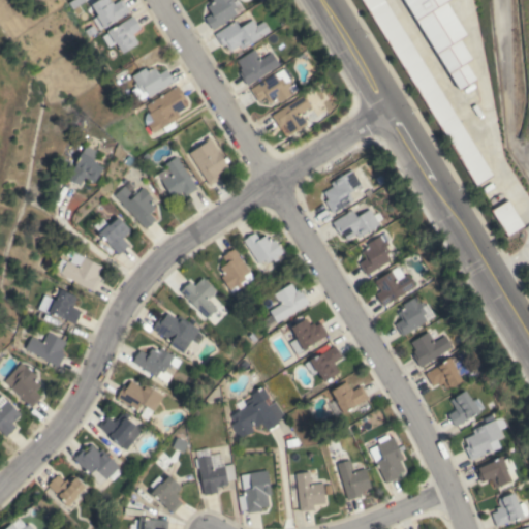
[(121,0),(128,11),(107,24),(109,25),(103,28),(102,27),(98,29),(92,19),(97,16),(90,4),(96,0),(110,0),(105,2),(106,3),(111,1),(113,4),(119,0),(121,0)]
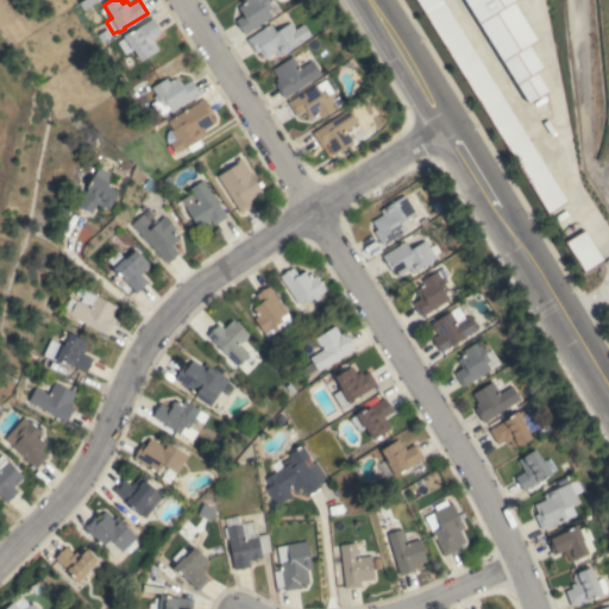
[(267,0),(271,7),(268,8),(272,16),(244,33),(234,20),(243,16),(238,7),(246,1),(245,0),(267,0)]
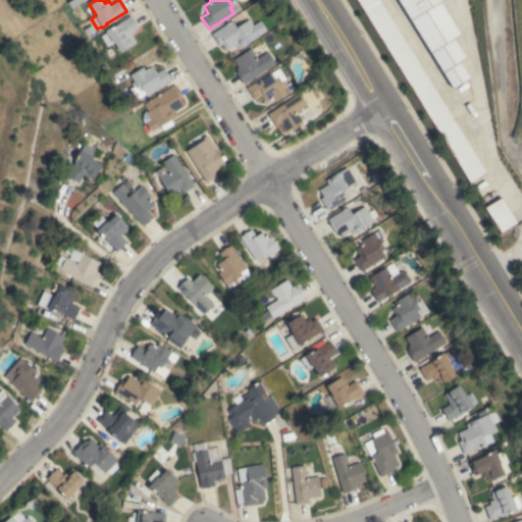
[(379,0),(486,173),(469,184),(356,0),(379,0)]
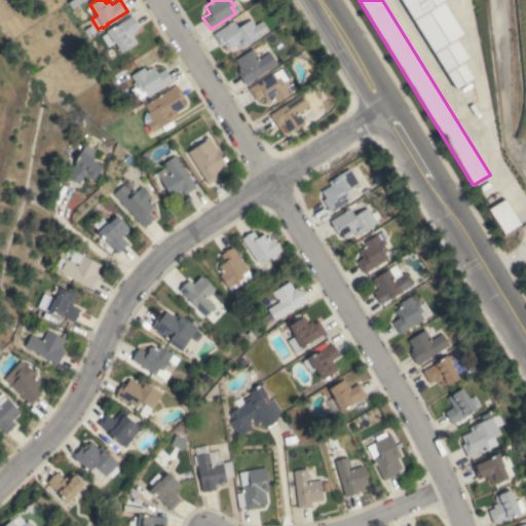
[(444,0),(443,1),(463,35),(456,39),(468,59),(462,63),(473,79),(456,89),(401,0),(444,0)]
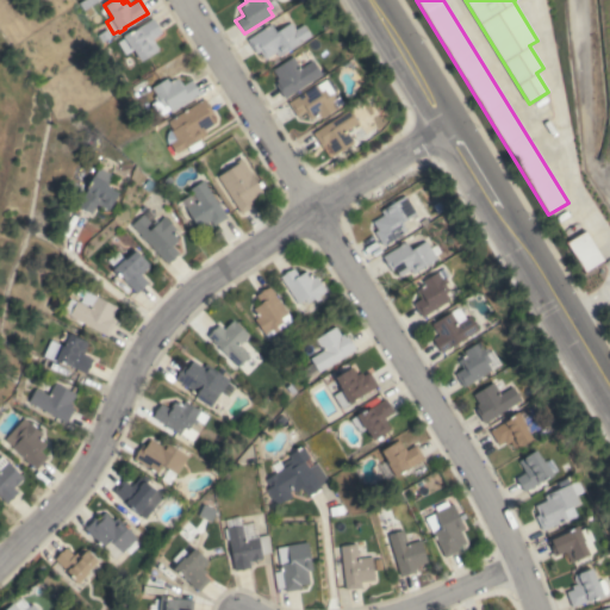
[(132,49),(124,54),(117,42),(124,37),(123,36),(128,32),(129,33),(153,18),(161,32),(151,38),(159,49),(139,61),(132,49)]
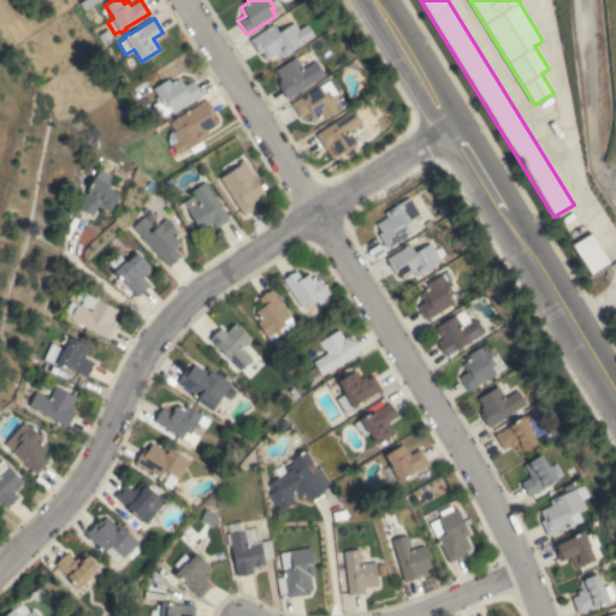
[(280,58),(278,53),(267,60),(261,52),(258,54),(249,40),(273,24),(278,31),(292,22),(297,30),(306,24),(313,36),(280,58)]
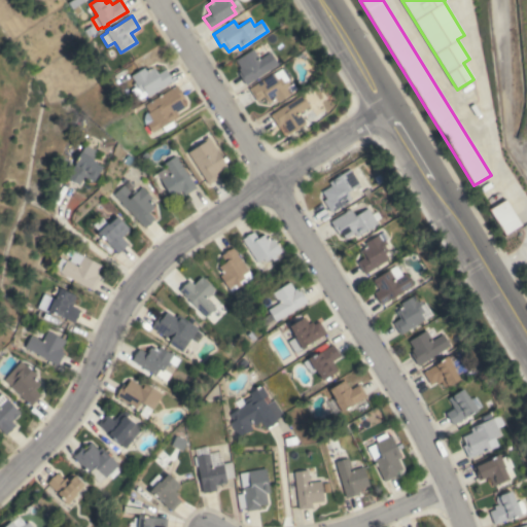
[(245,85),(238,73),(240,72),(238,69),(240,68),(235,60),(252,48),(253,49),(262,44),(268,53),(270,51),(277,64),(245,85)]
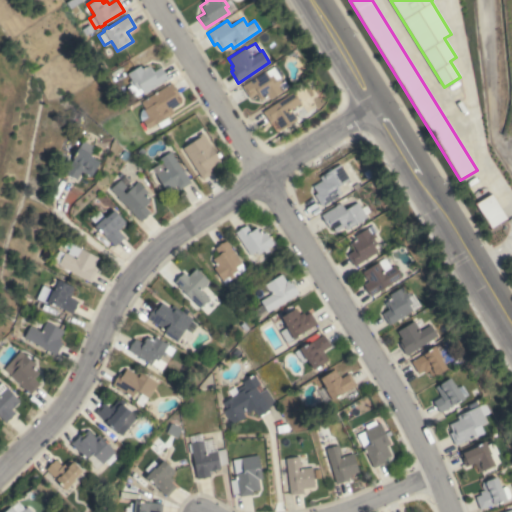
[(144,94),(142,92),(133,97),(126,86),(130,84),(128,81),(131,80),(127,73),(140,65),(142,68),(148,65),(152,72),(160,67),(168,79),(144,94)]
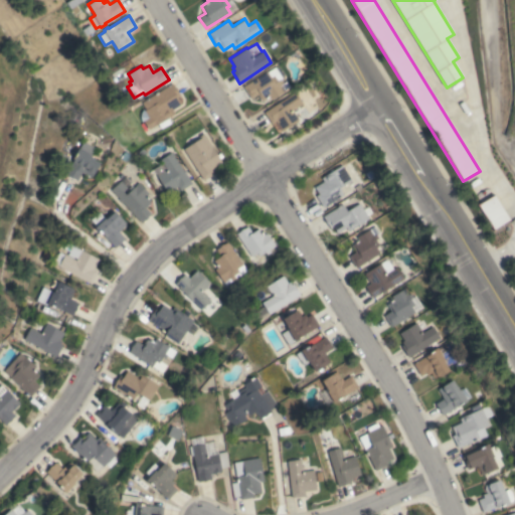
[(267,71),(267,72),(275,66),(282,78),(280,79),(282,82),(280,84),(284,91),(271,100),(269,97),(262,101),(258,94),(250,99),(242,87),(267,71)]
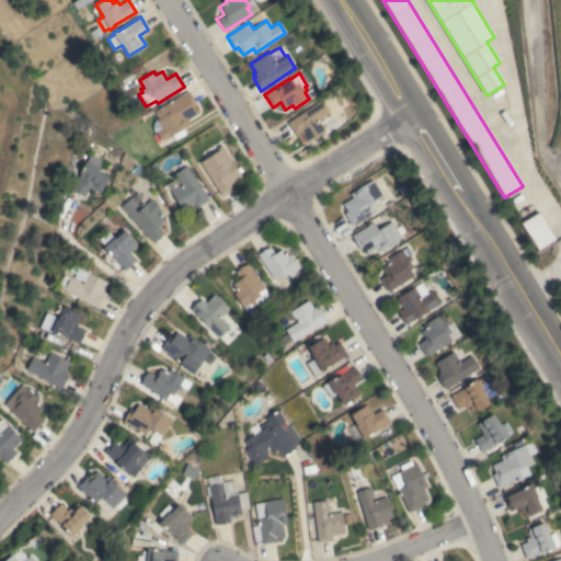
[(161,140),(156,132),(161,128),(157,119),(158,118),(155,112),(187,91),(195,103),(192,105),(196,113),(186,119),(190,124),(161,140)]
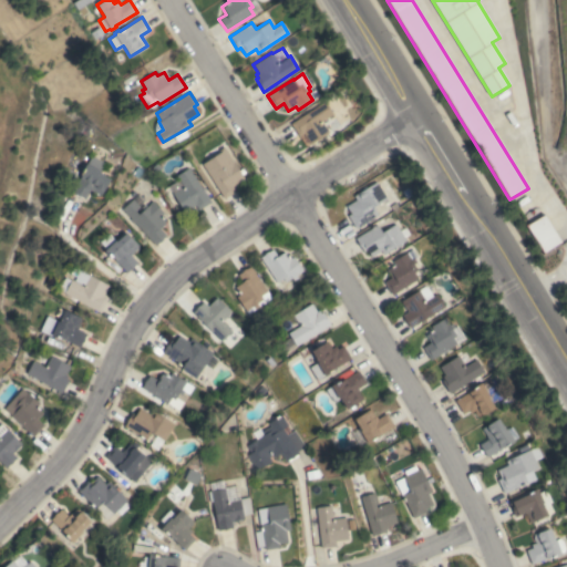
[(325,101),(332,113),(321,121),(328,132),(310,144),(302,133),(298,135),(290,123),(325,101)]
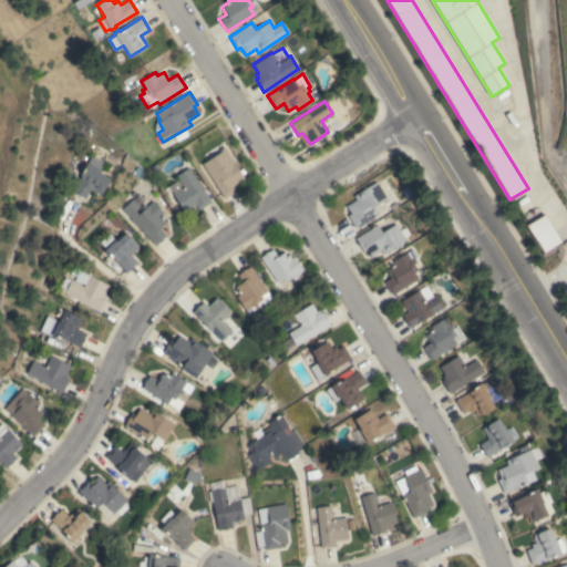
[(238,169),(241,168),(245,172),(241,174),(244,178),(233,186),(236,191),(224,198),(202,164),(219,152),(218,151),(224,146),(233,161),(238,169)]
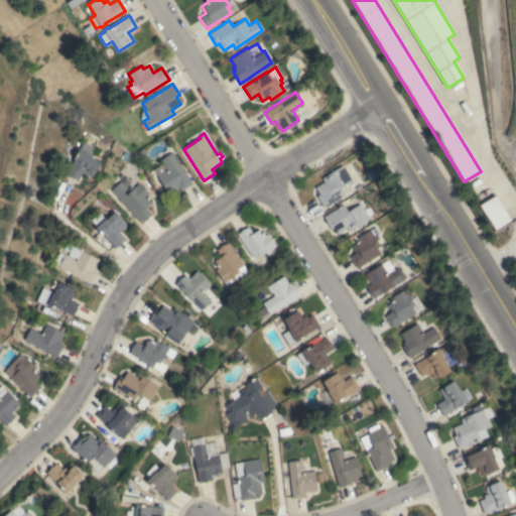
[(83,141),(95,148),(90,157),(100,163),(92,177),(82,171),(77,180),(66,173),(83,141)]
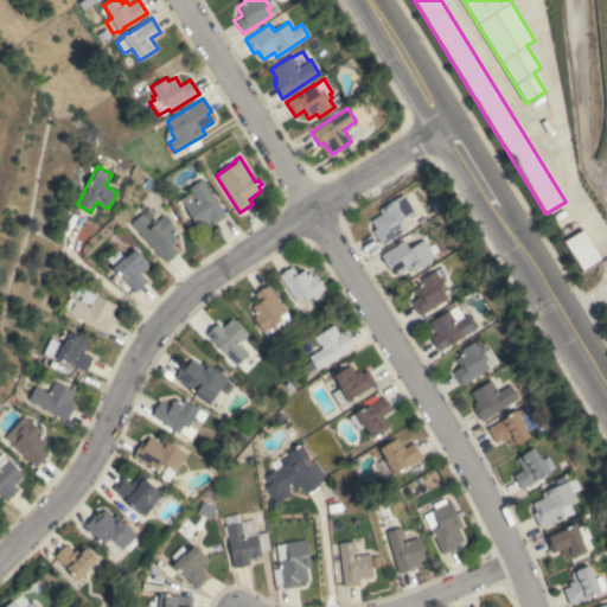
[(225,216),(212,224),(209,219),(199,227),(197,224),(196,224),(179,199),(191,192),(189,187),(202,179),(225,216)]
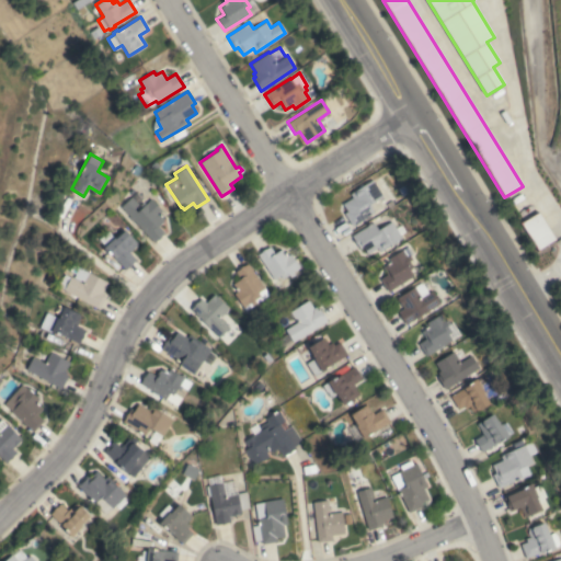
[(371,180),(381,196),(368,204),(374,213),(352,226),(344,213),(346,212),(342,203),(352,197),(350,193),(371,180)]
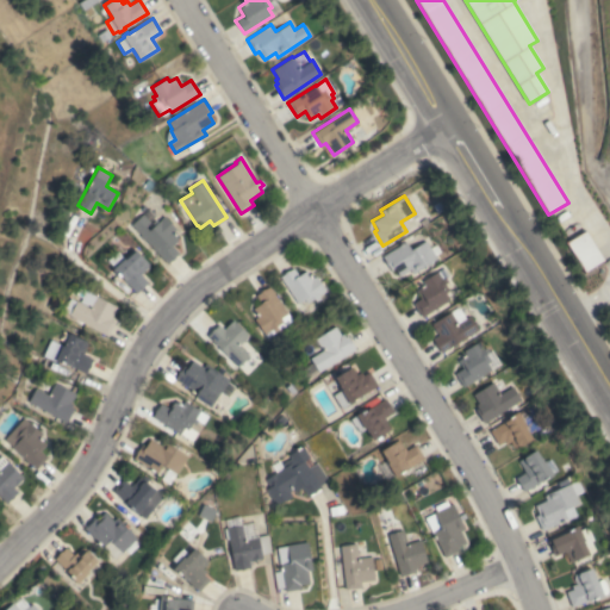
[(130,224),(142,213),(153,225),(163,216),(175,229),(173,232),(178,237),(176,238),(176,240),(172,246),(179,253),(166,265),(130,224)]
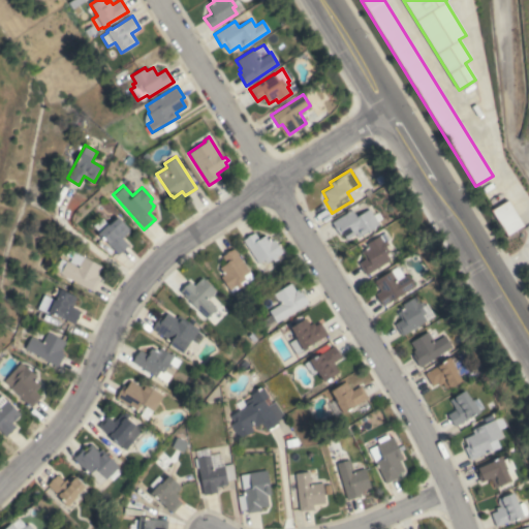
[(490,210),(507,199),(524,225),(507,237),(490,210)]
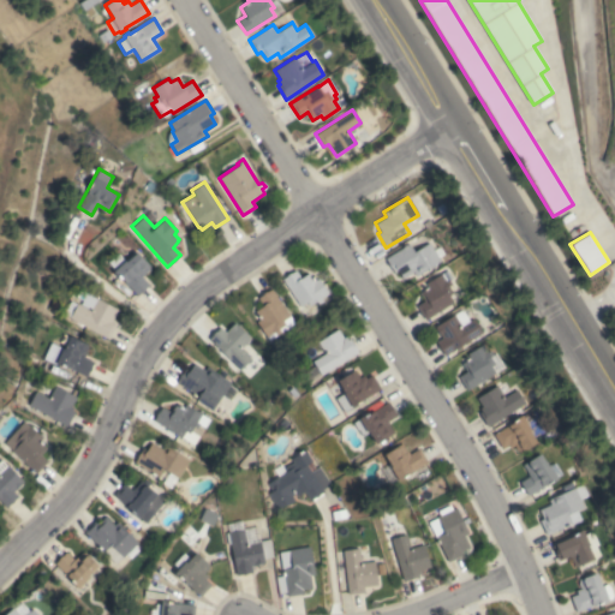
[(408,243),(413,252),(429,243),(434,250),(437,248),(442,255),(437,257),(440,260),(415,276),(412,272),(402,278),(398,269),(394,272),(386,258),(408,243)]
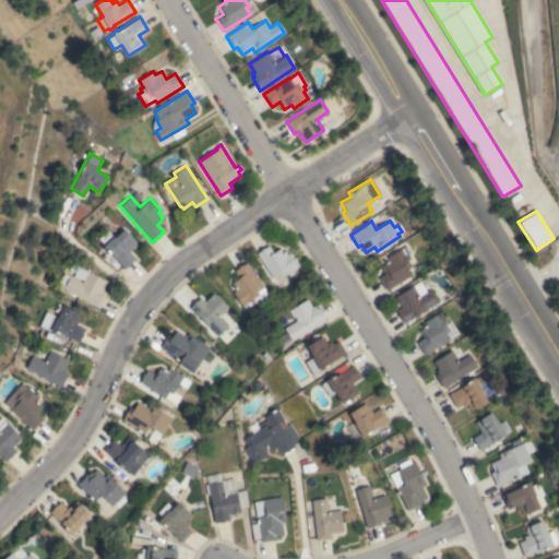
[(110,252),(108,253),(103,247),(105,245),(98,238),(107,229),(114,238),(125,228),(135,241),(134,242),(135,244),(128,251),(134,259),(125,268),(110,252)]
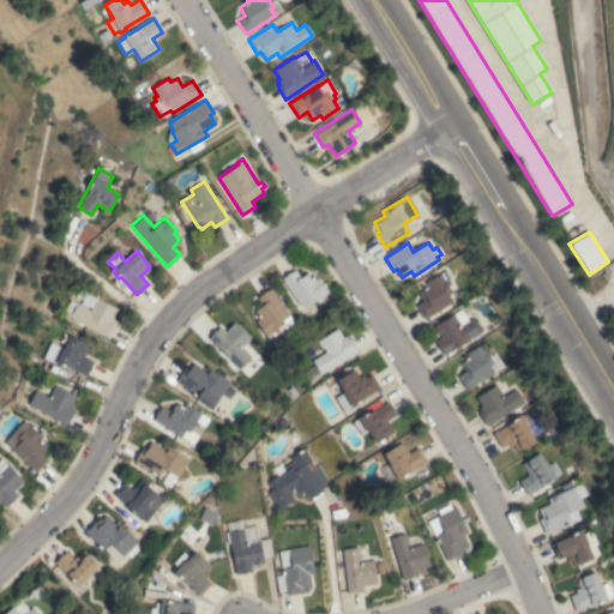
[(281,278),(295,269),(300,277),(307,272),(311,277),(312,276),(314,278),(313,280),(313,281),(318,277),(327,293),(320,298),(321,301),(318,304),(315,300),(308,305),(306,301),(300,306),(281,278)]
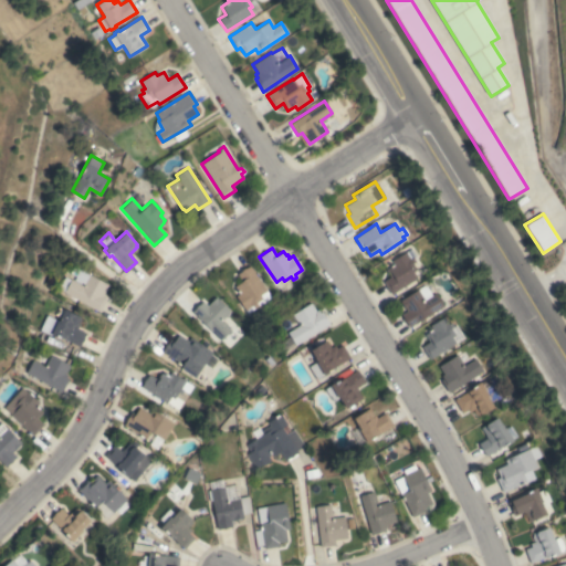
[(390,294),(384,282),(390,276),(386,270),(394,264),(391,260),(405,251),(410,259),(412,257),(416,261),(412,263),(416,270),(412,272),(416,278),(390,294)]
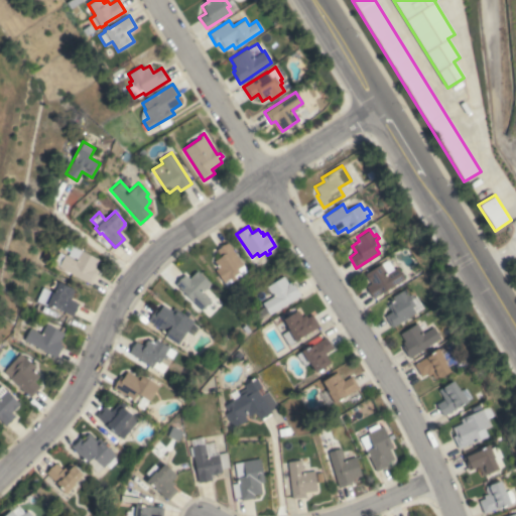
[(247,271),(226,285),(215,269),(219,267),(214,260),(221,256),(216,249),(228,242),(247,271)]
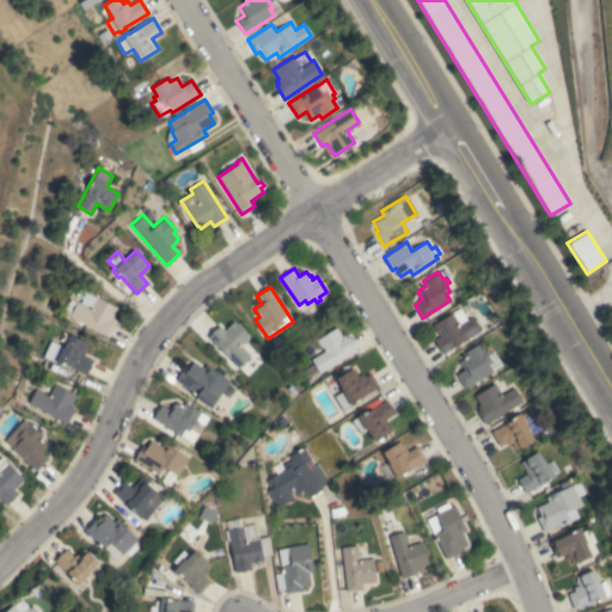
[(80,303),(81,299),(75,295),(79,288),(96,298),(96,297),(117,308),(110,320),(115,323),(108,337),(68,316),(69,316),(62,312),(69,299),(77,303),(77,301),(90,308),(80,303)]
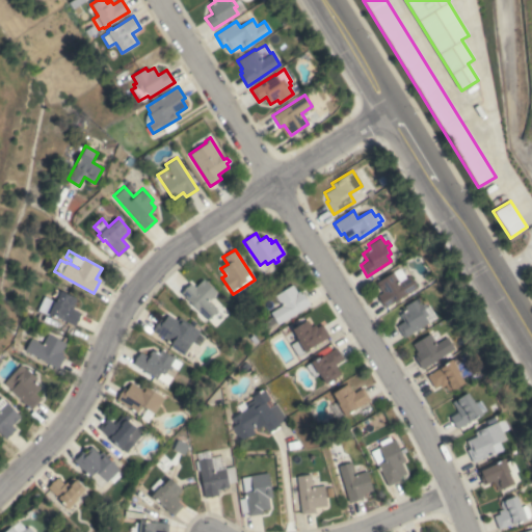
[(384,308),(377,295),(381,292),(375,282),(398,268),(404,278),(408,275),(416,288),(384,308)]
